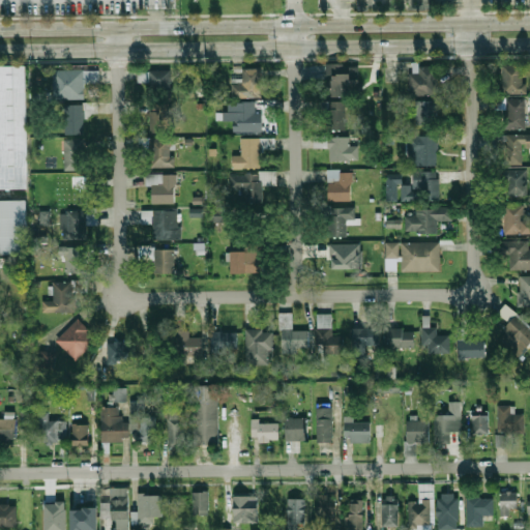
[(328,96),(359,96),(359,76),(343,76),(343,64),(328,64),(328,96)]
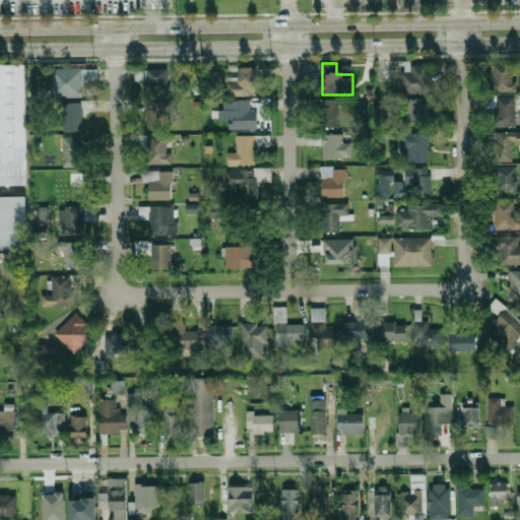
[(401,93),(430,93),(430,63),(401,63),(401,93)]
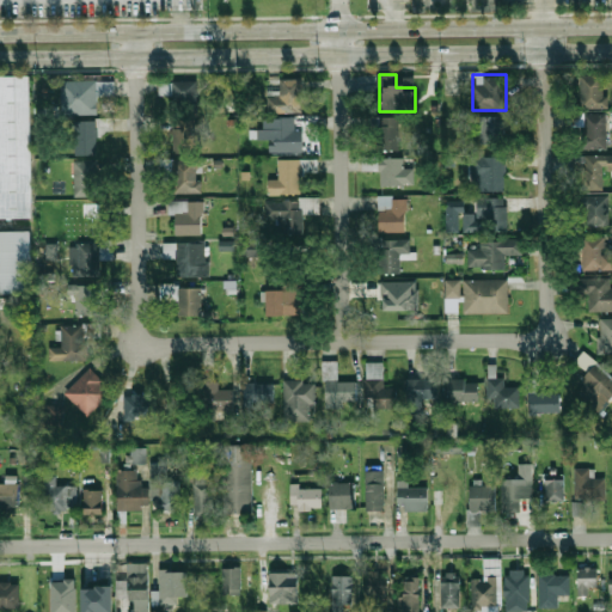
[(606,108),(606,74),(582,74),(582,108),(606,108)]
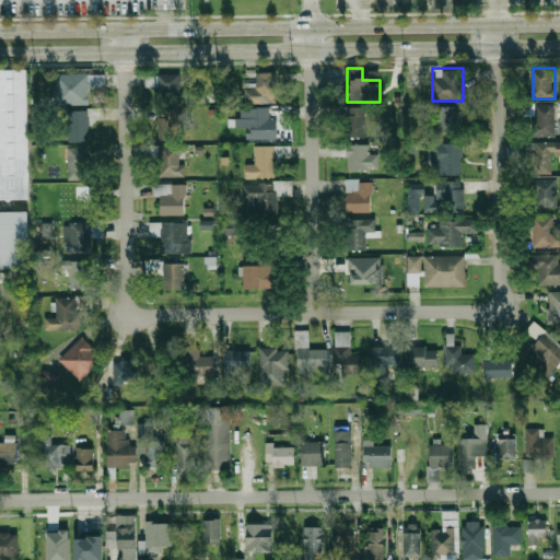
[(0,70),(25,70),(27,198),(0,198),(0,70)]
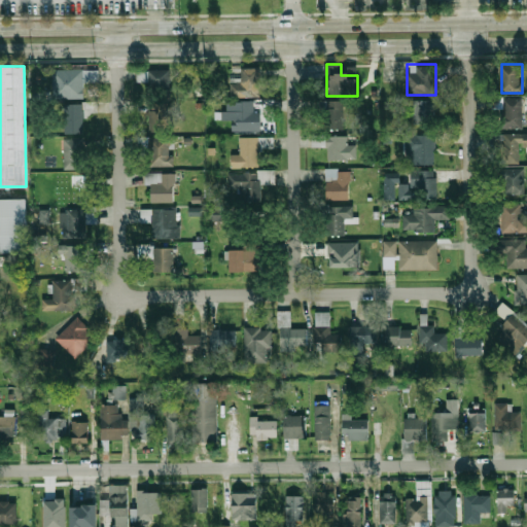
[(233,97),(260,97),(260,68),(241,68),(241,79),(233,79),(233,97)]
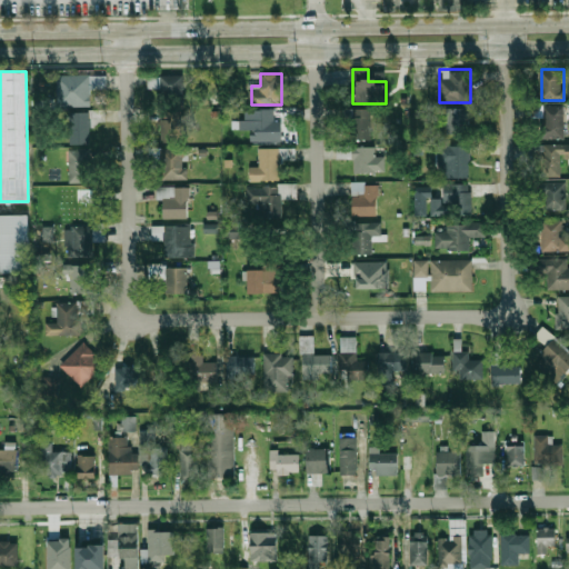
[(105,89),(105,76),(56,76),(56,107),(91,107),(91,89),(105,89)]
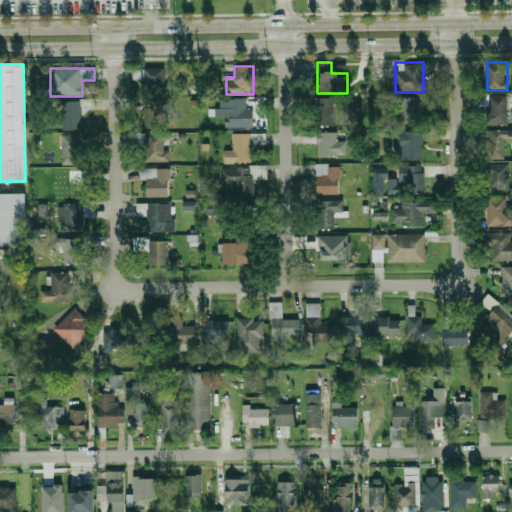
[(165,93),(165,68),(133,68),(133,79),(144,79),(144,93),(165,93)]
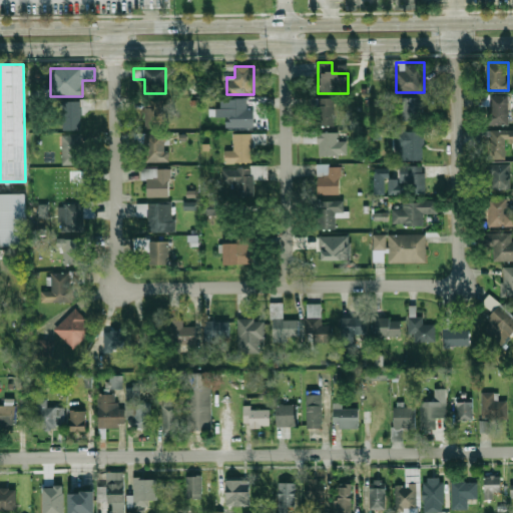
[(509,125),(509,95),(488,95),(488,125),(509,125)]
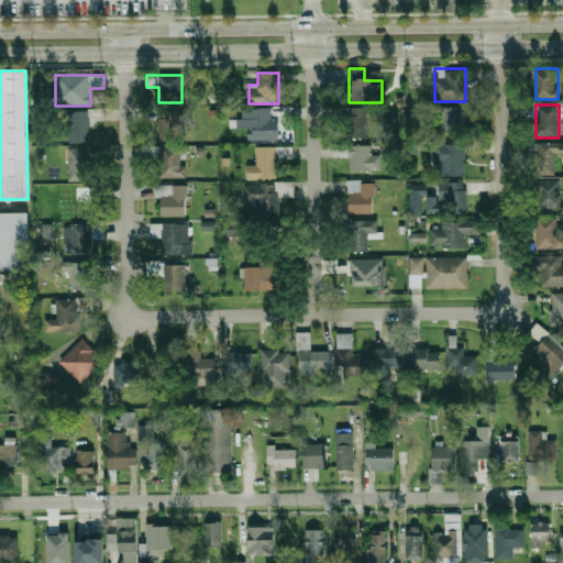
[(465,107),(441,107),(441,132),(465,132),(465,107)]
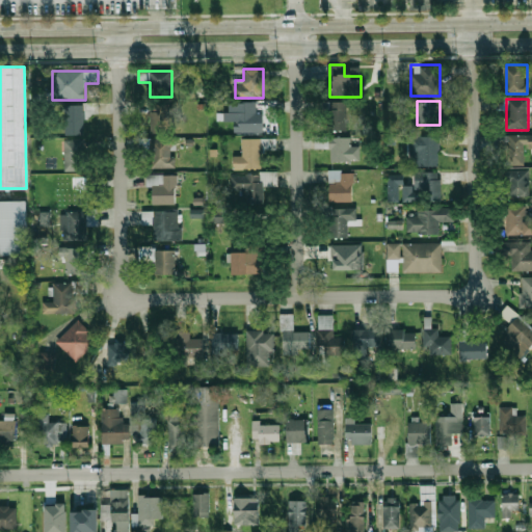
[(347,130),(347,102),(329,102),(329,130),(347,130)]
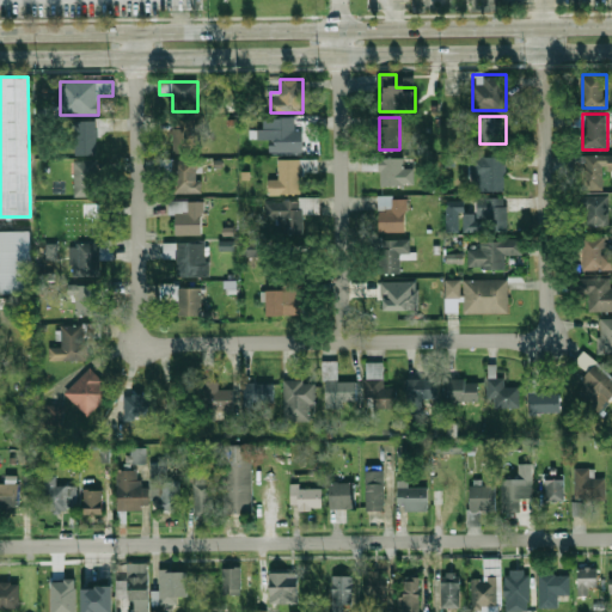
[(196,153),(196,118),(172,118),(172,153),(196,153)]
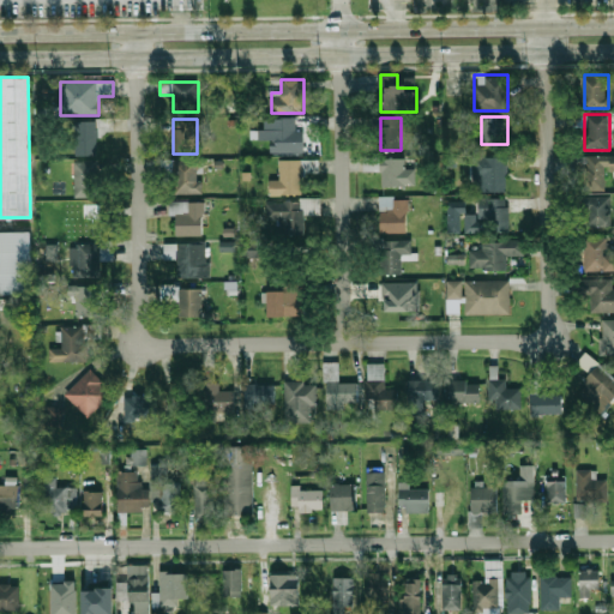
[(263,119),(263,139),(274,139),(274,151),(301,151),(301,119),(263,119)]
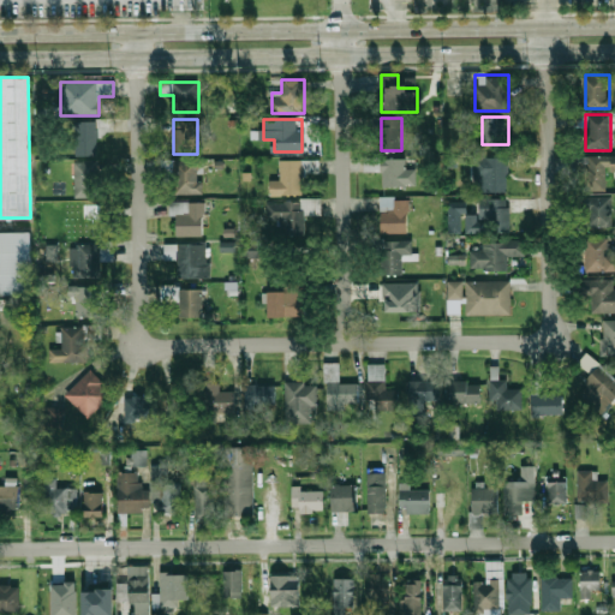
[(73,157),(97,157),(97,121),(73,121),(73,157)]
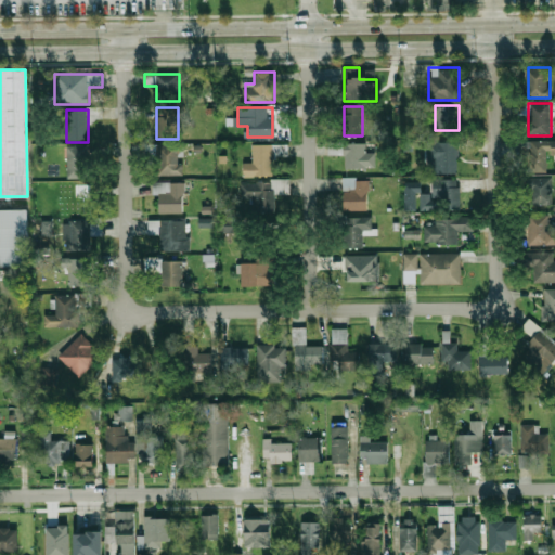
[(516,141),(516,152),(528,152),(528,172),(552,172),(552,141),(516,141)]
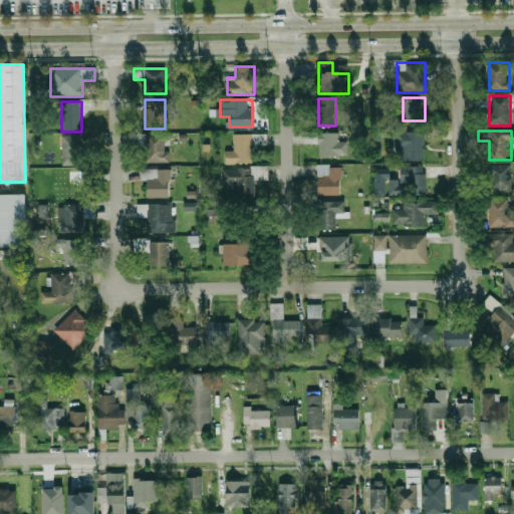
[(340,132),(318,132),(318,157),(340,157),(340,132)]
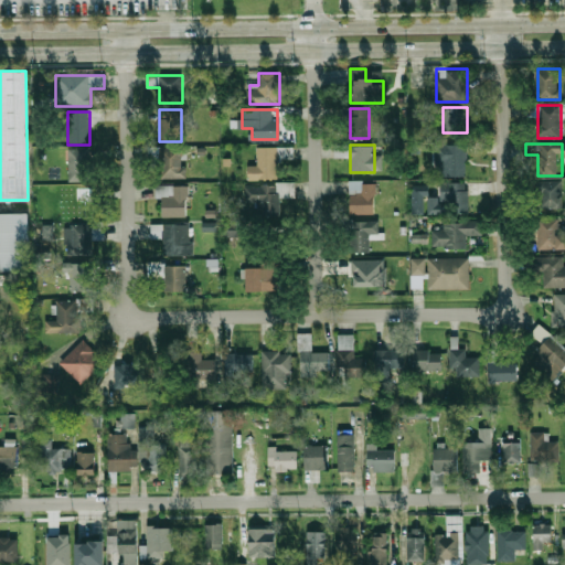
[(467,145),(435,145),(435,166),(445,166),(445,177),(467,177),(467,145)]
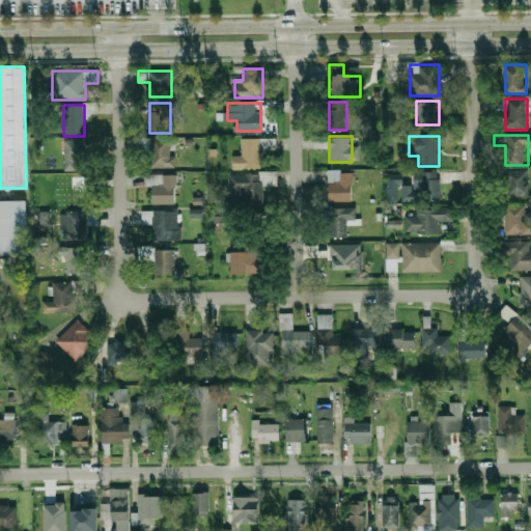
[(232,168),(260,168),(260,147),(275,147),(275,138),(242,138),(242,156),(232,156),(232,168)]
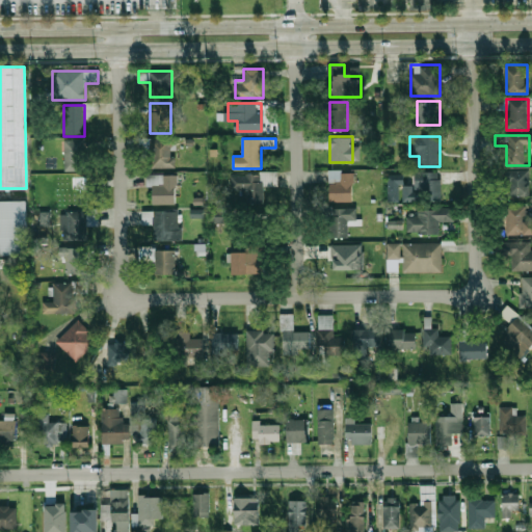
[(83,166),(83,139),(63,139),(63,166),(83,166)]
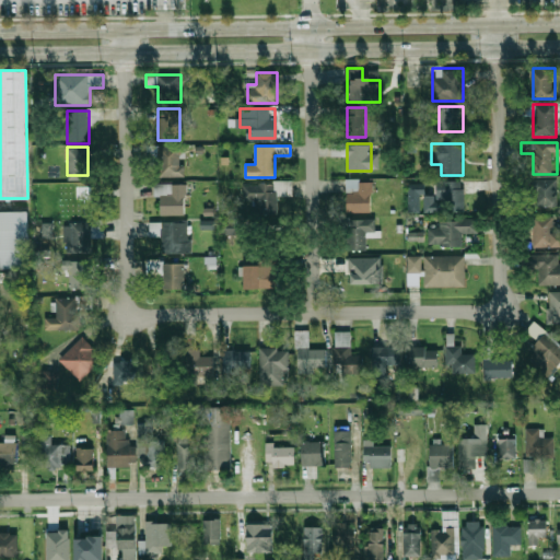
[(158,147),(158,176),(182,176),(182,147),(158,147)]
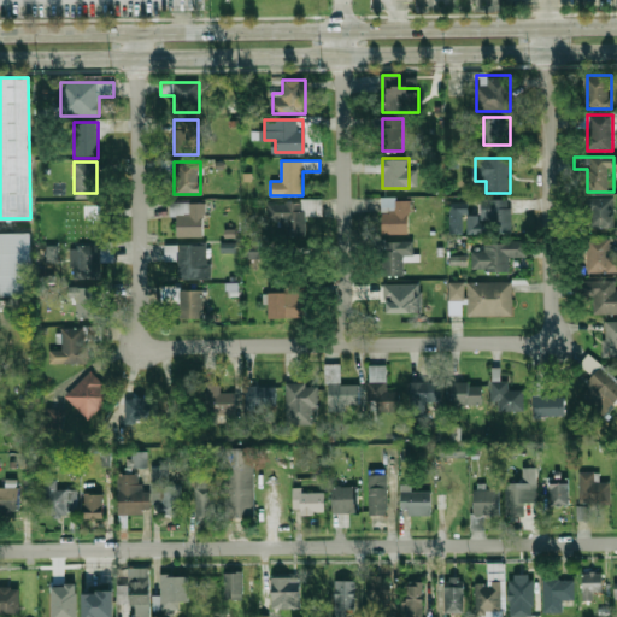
[(382,234),(409,234),(409,197),(382,197),(382,234)]
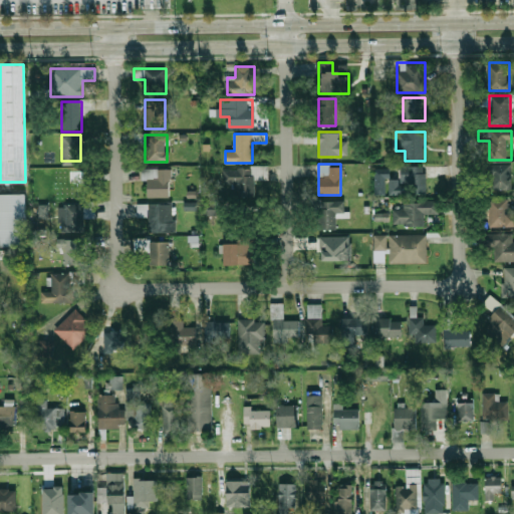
[(409,195),(426,195),(426,166),(401,166),(401,185),(409,185),(409,195)]
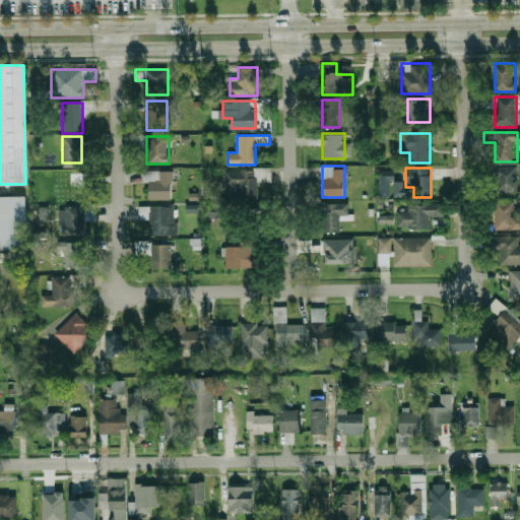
[(238,187),(238,199),(258,199),(257,181),(271,181),(271,169),(225,170),(225,188),(238,187)]
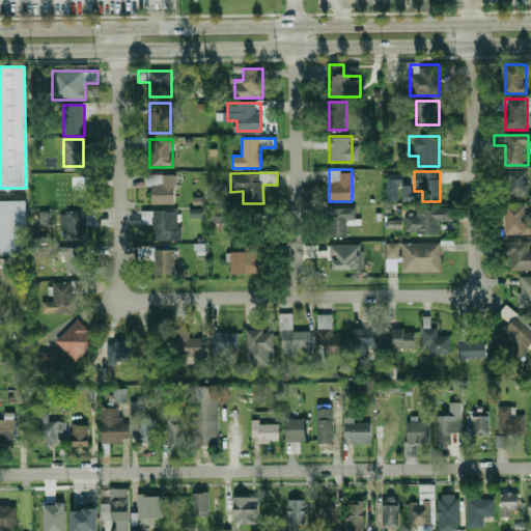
[(177,174),(146,174),(146,186),(151,186),(151,203),(177,203),(177,174)]
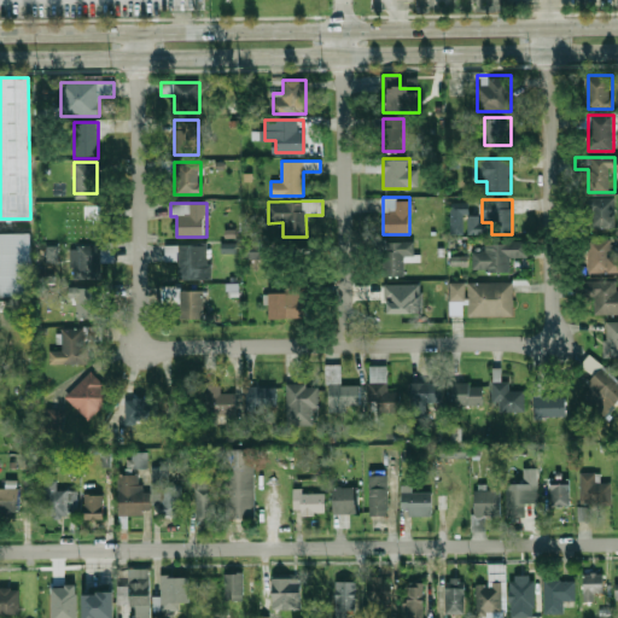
[(614,228),(614,203),(592,203),(592,228),(614,228)]
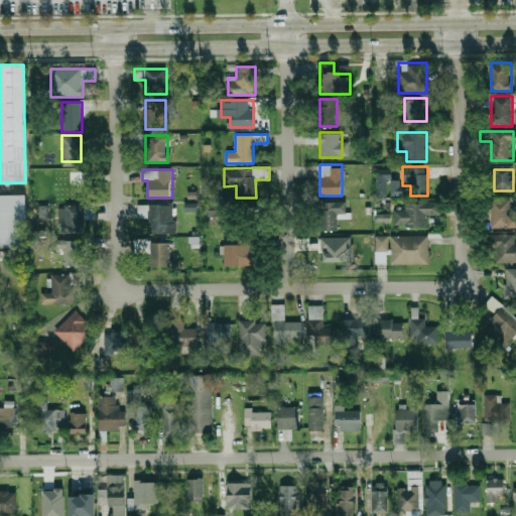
[(0,196),(24,196),(24,247),(0,247),(0,196)]
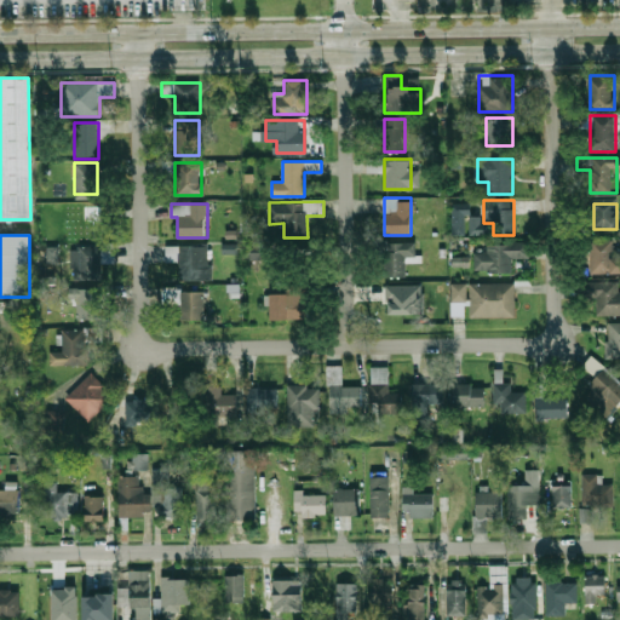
[(619,274),(619,258),(613,258),(613,239),(590,240),(591,275),(619,274)]
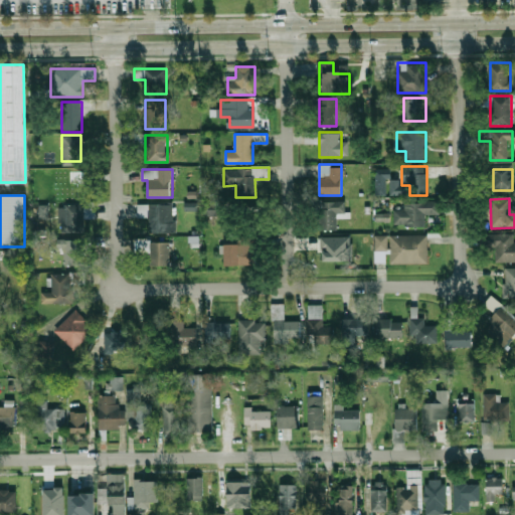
[(346,201),(320,201),(320,230),(335,230),(335,213),(346,213),(346,201)]
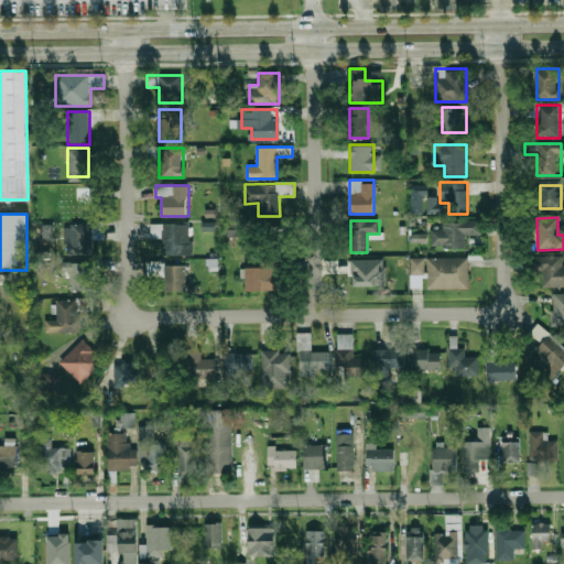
[(466,248),(466,235),(481,235),(481,223),(433,220),(432,247),(466,248)]
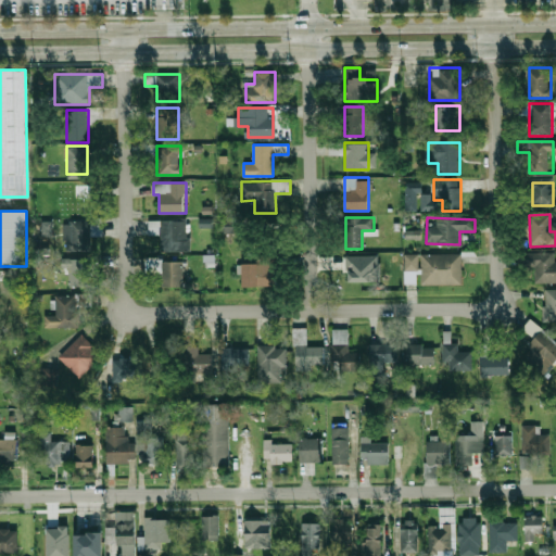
[(212,218),(199,218),(199,227),(213,227),(212,218)]
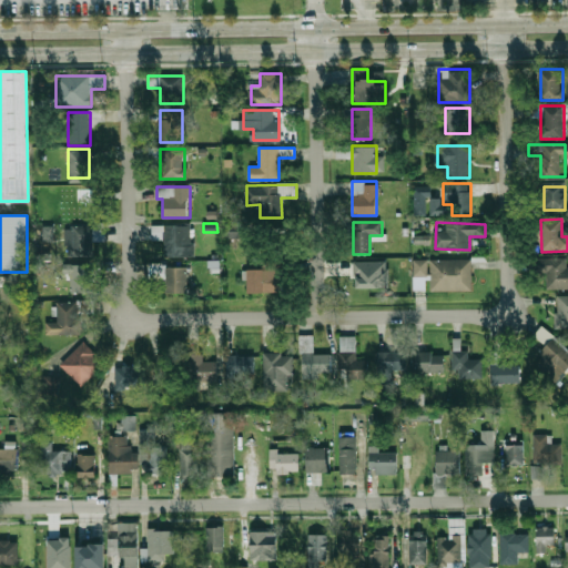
[(226,237),(241,237),(241,224),(226,224),(226,237)]
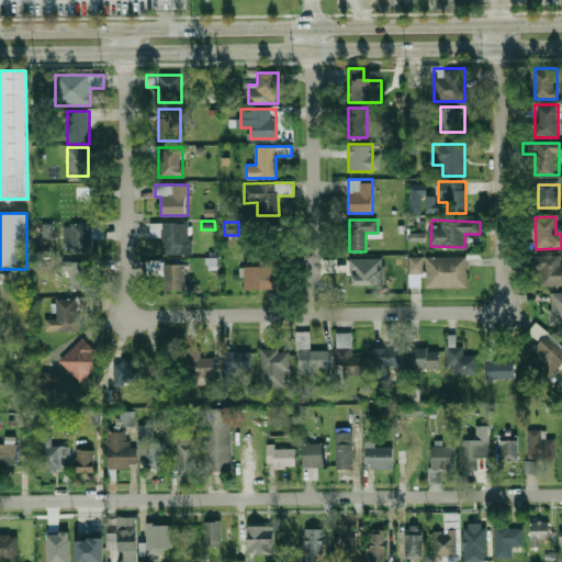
[(42,238),(53,237),(52,223),(42,224),(42,238)]
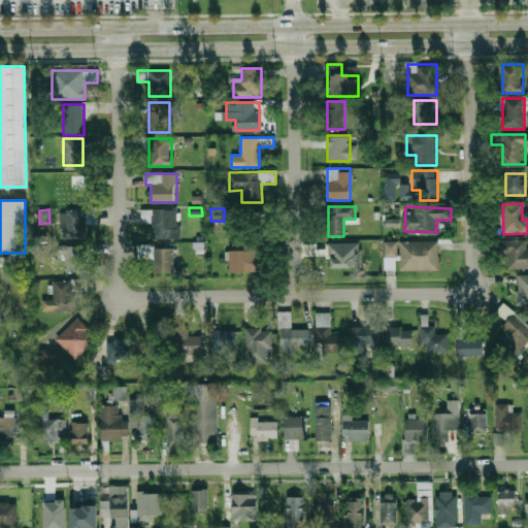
[(85,238),(85,209),(65,209),(65,238),(85,238)]
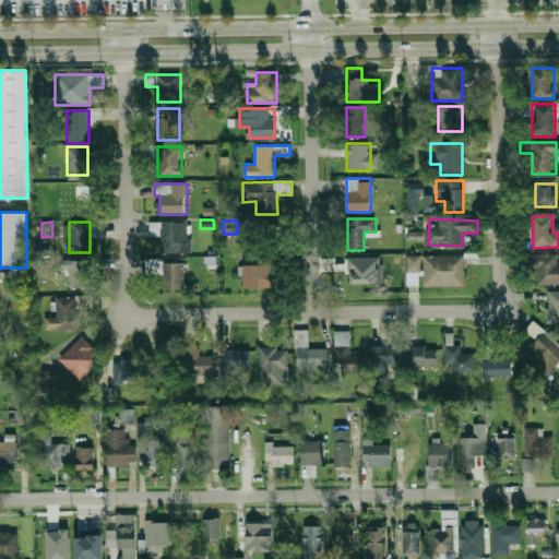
[(190,252),(189,222),(150,222),(150,236),(161,235),(162,252),(190,252)]
